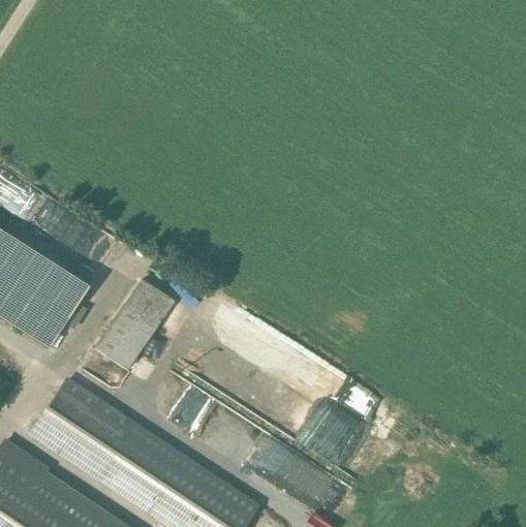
[(0,199),(16,178),(0,166),(0,199)]
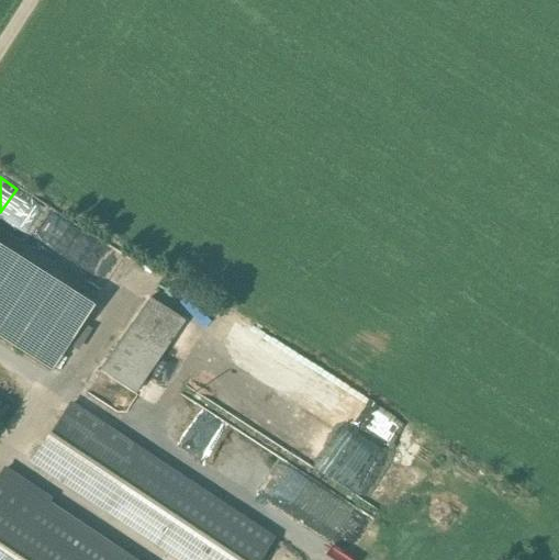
[(97,303),(0,242),(0,333),(55,368),(97,303)]
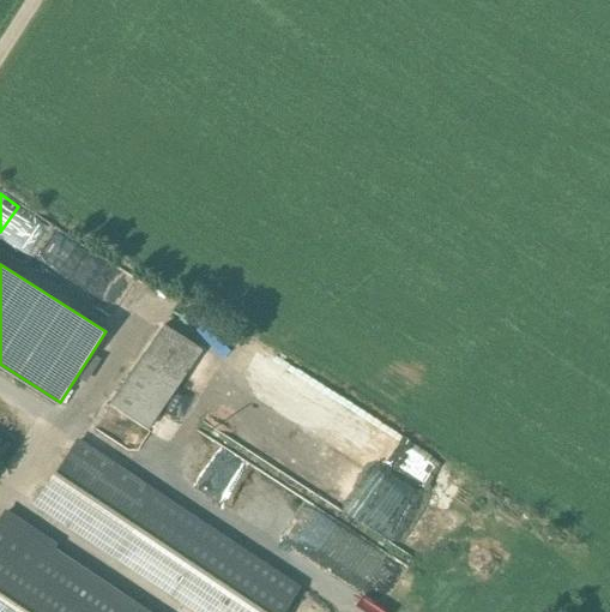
[(205,347),(169,321),(149,351),(186,376),(205,347)]
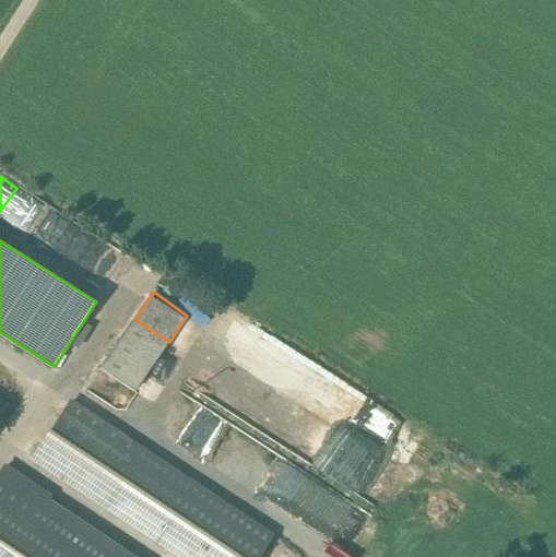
[(187,316),(169,342),(190,355),(208,329),(187,316)]
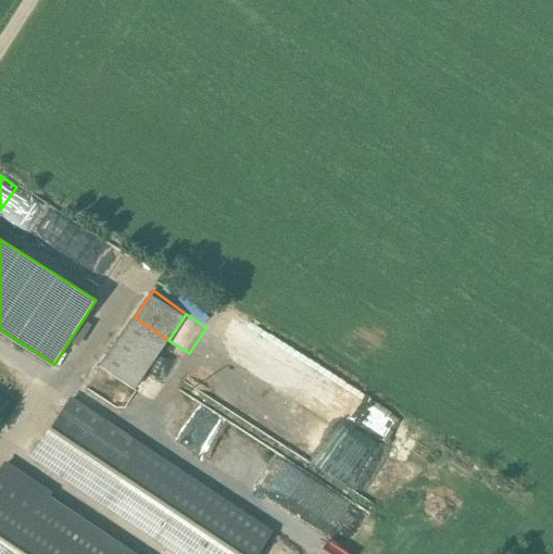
[(168,340),(135,317),(101,365),(136,387),(168,340)]
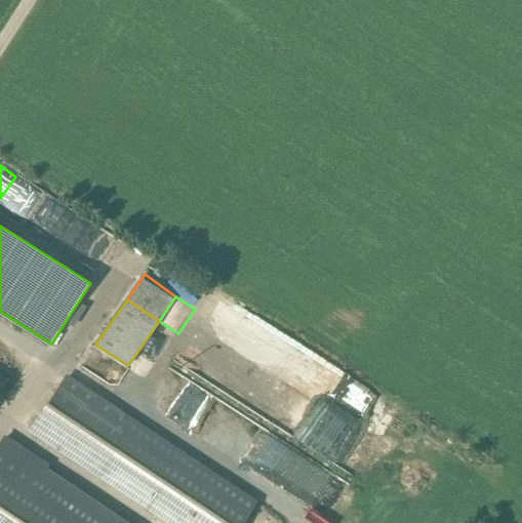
[(213,325),(190,359),(306,439),(310,434),(306,431),(313,420),(307,416),(313,406),(308,403),(314,394),(213,325)]
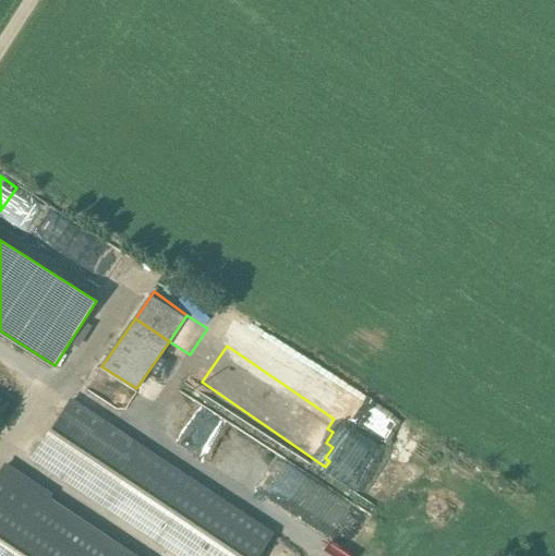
[(144,446),(74,399),(36,456),(106,503),(144,446)]
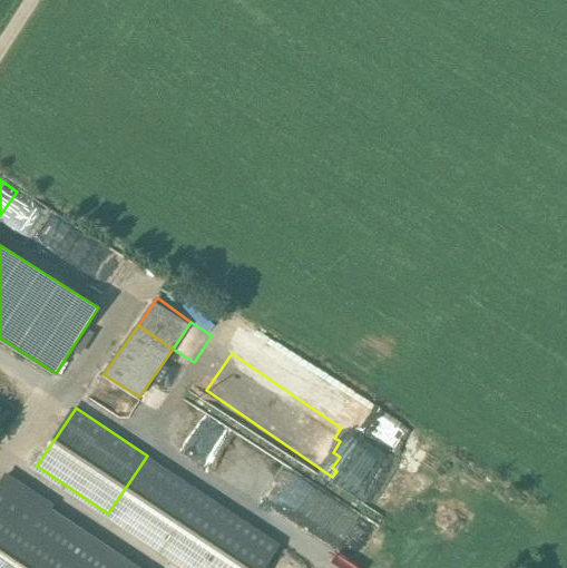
[(368,500),(390,508),(407,460),(394,456),(392,461),(382,458),(368,500)]
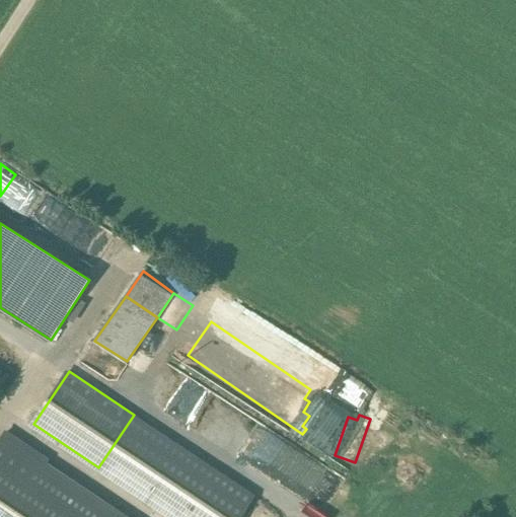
[(128,516),(47,462),(49,459),(7,431),(0,442),(0,516),(128,516)]
